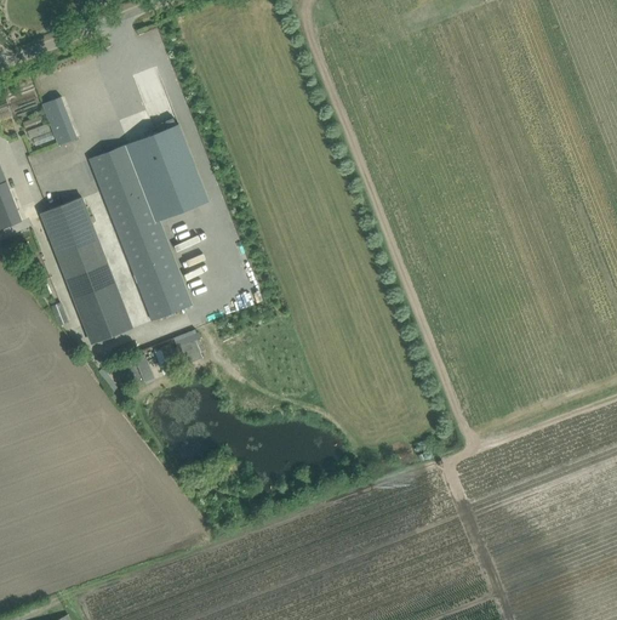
[(74,138),(58,97),(40,104),(56,146),(74,138)]
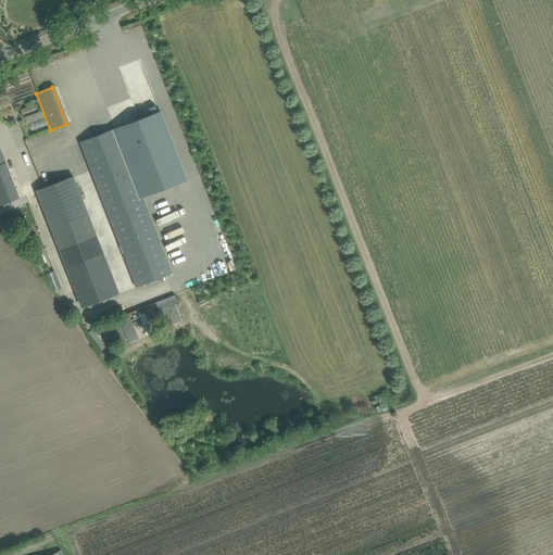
[(17,110),(20,117),(36,111),(34,103),(17,110)]
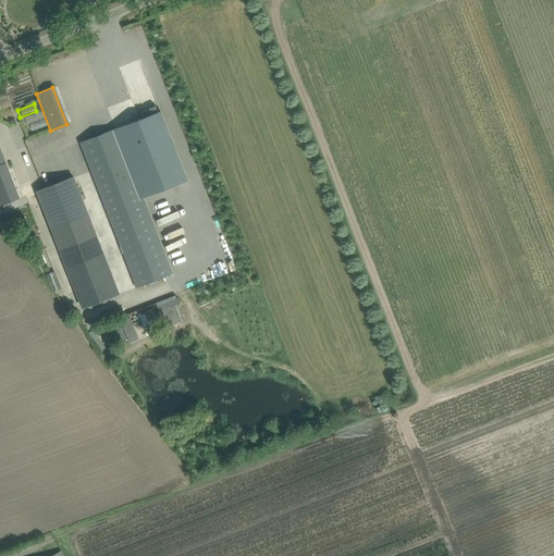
[(158,112),(76,144),(134,288),(170,274),(140,199),(185,182),(158,112)]
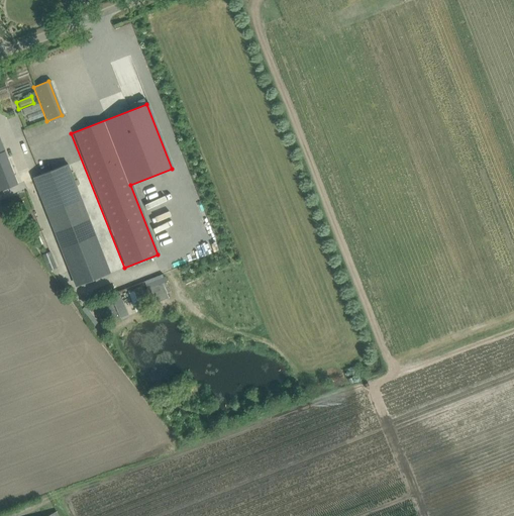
[(0,190),(14,185),(0,149),(0,190)]
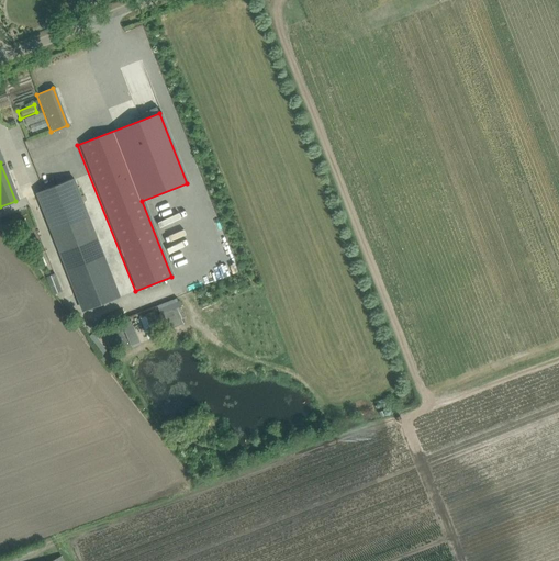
[(70,179),(34,193),(80,312),(118,298),(70,179)]
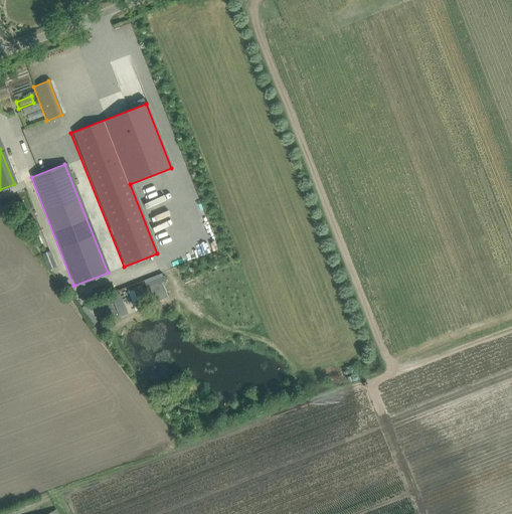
[(23,212),(10,217),(12,223),(25,218),(23,212)]
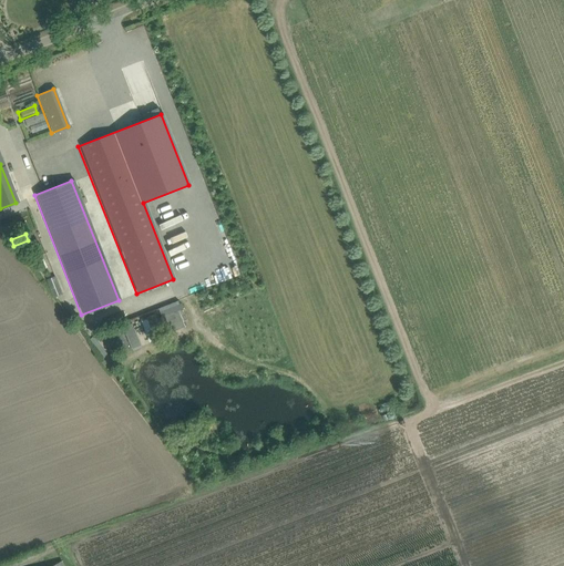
[(52,276),(42,279),(48,297),(58,294),(52,276)]
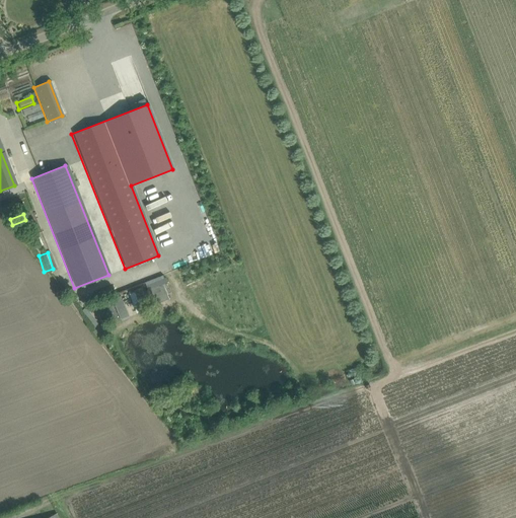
[(147,282),(152,304),(168,300),(163,279),(147,282)]
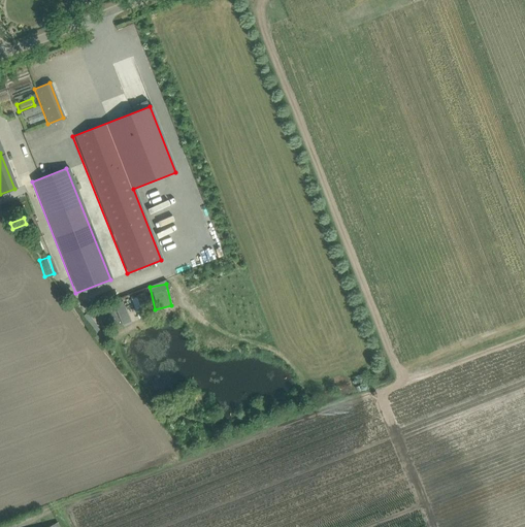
[(111,292),(94,298),(97,306),(115,299),(111,292)]
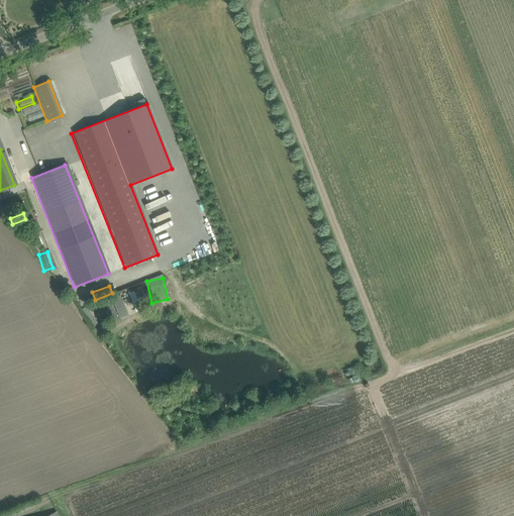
[(104,316),(106,324),(125,318),(118,296),(93,304),(97,318),(104,316)]
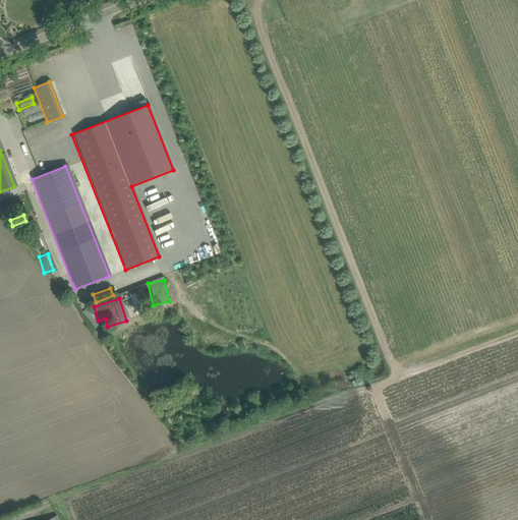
[(97,330),(91,335),(96,342),(102,336),(97,330)]
